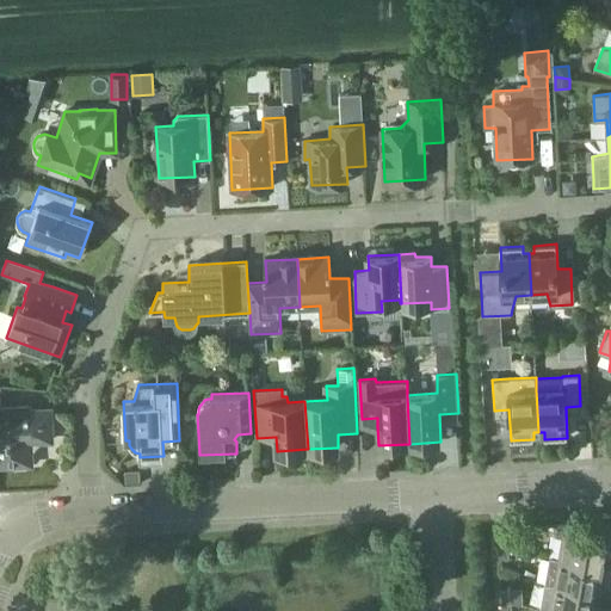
[(29,411),(29,407),(1,408),(1,423),(0,423),(0,466),(31,464),(30,446),(32,445),(38,440),(39,442),(51,440),(50,409),(29,411)]
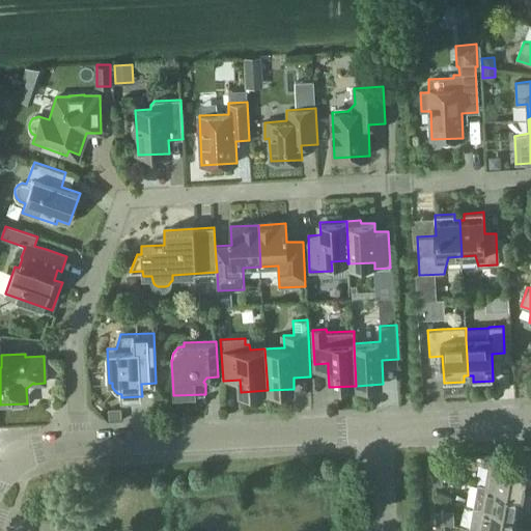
[(120,409),(108,409),(108,420),(120,419),(120,409)]
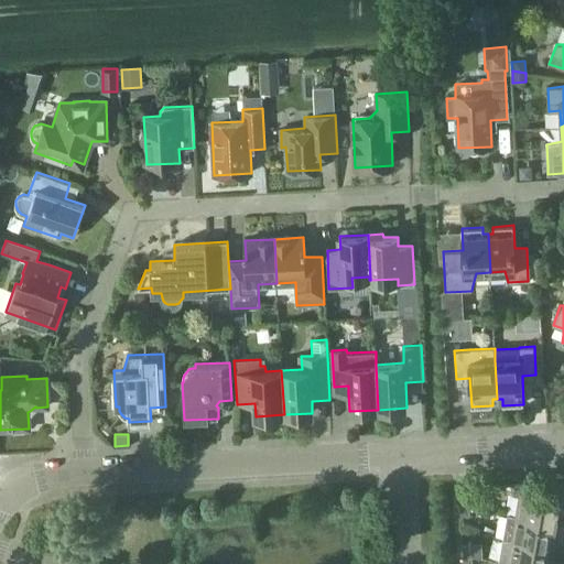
[(516,517),(553,523),(555,523),(560,499),(520,491),(516,517)]
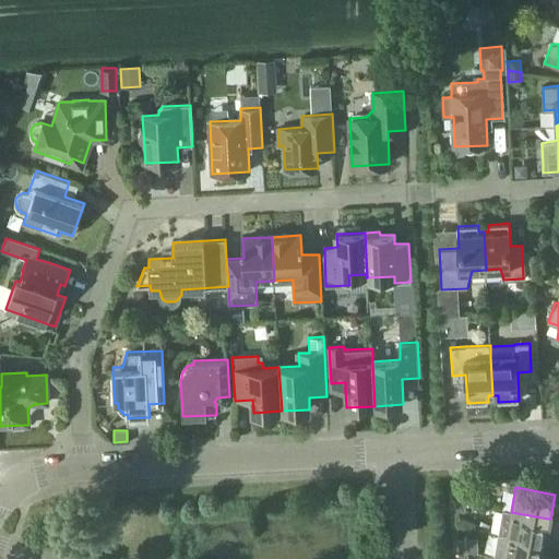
[(548,519),(511,512),(501,510),(497,533),(544,542),(548,519)]
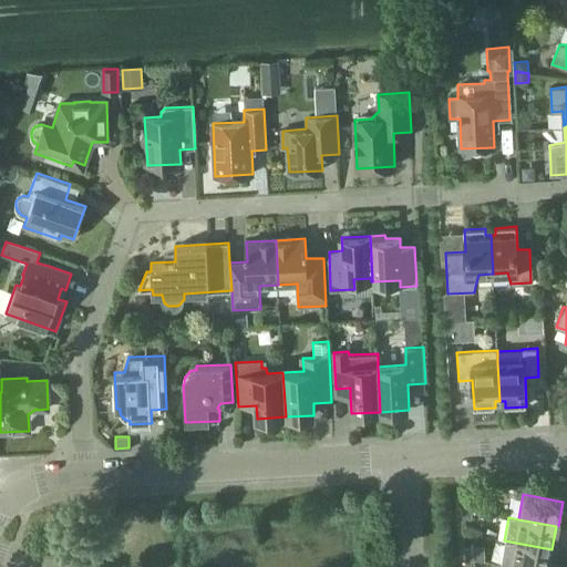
[(516,566),(547,566),(552,549),(504,540),(500,564),(511,566),(516,566)]
